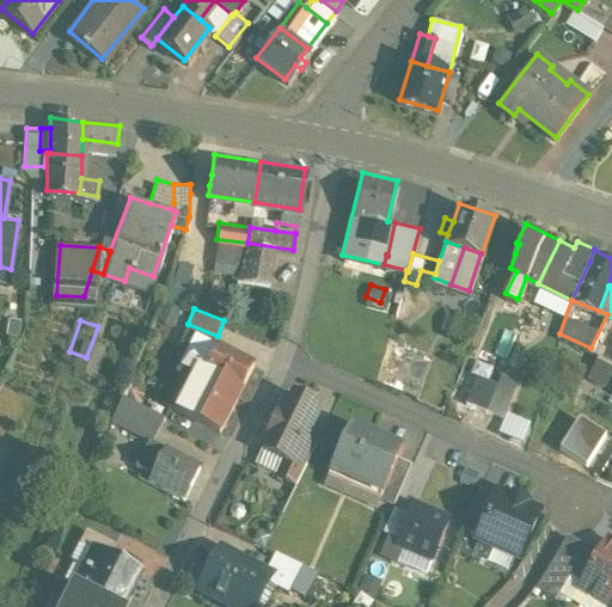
[(254,361),(209,338),(191,371),(196,373),(177,408),(218,428),(254,361)]
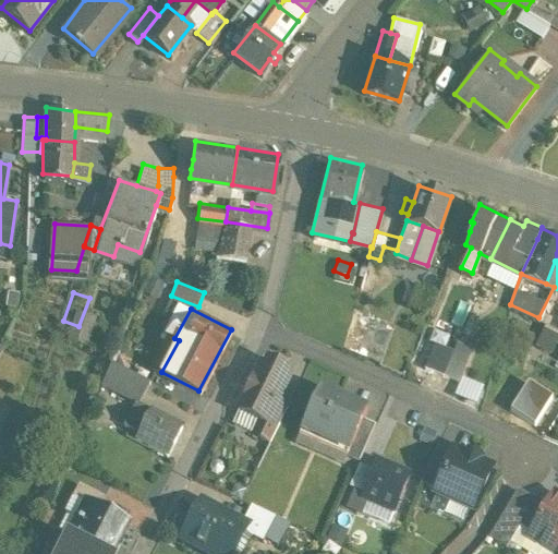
[(453,348),(435,339),(425,363),(444,372),(453,348)]
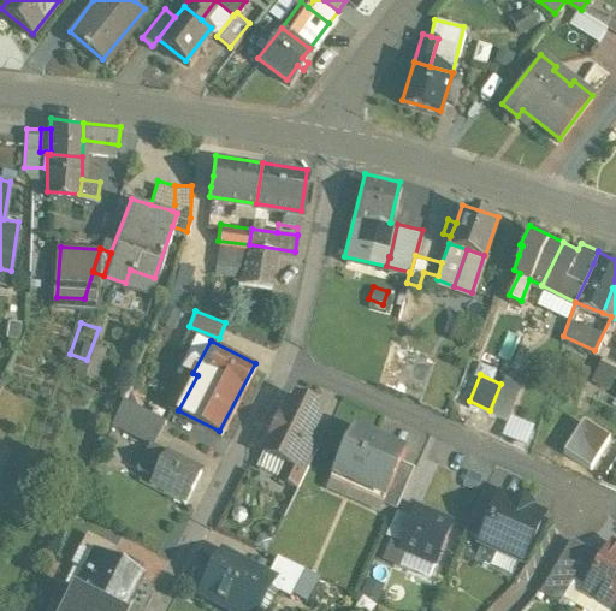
[(504,374),(490,410),(505,416),(520,381),(504,374)]
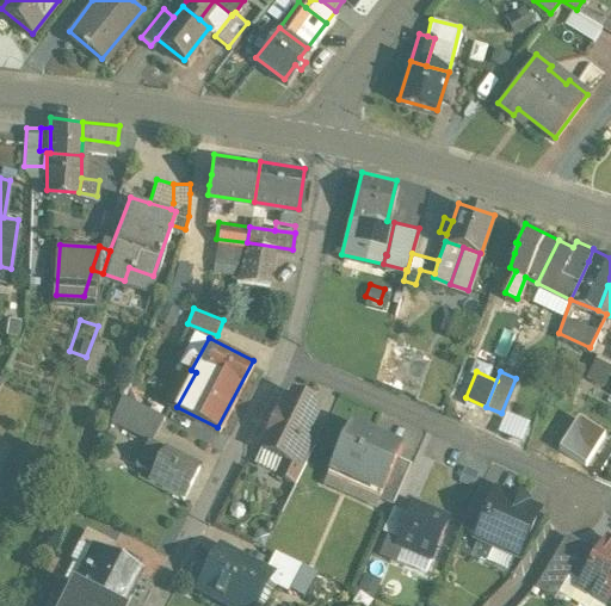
[(292,390),(289,396),(285,394),(277,410),(276,409),(266,428),(267,430),(260,444),(282,455),(282,453),(289,456),(300,433),(301,433),(313,408),(308,406),(312,400),(292,390)]
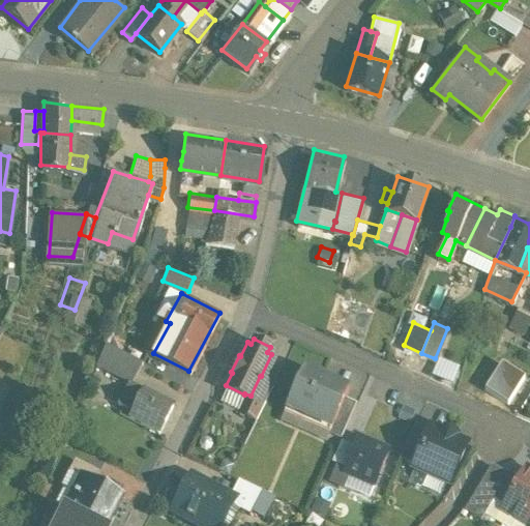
[(142,359),(106,341),(95,363),(122,377),(123,376),(128,379),(131,380),(142,359)]
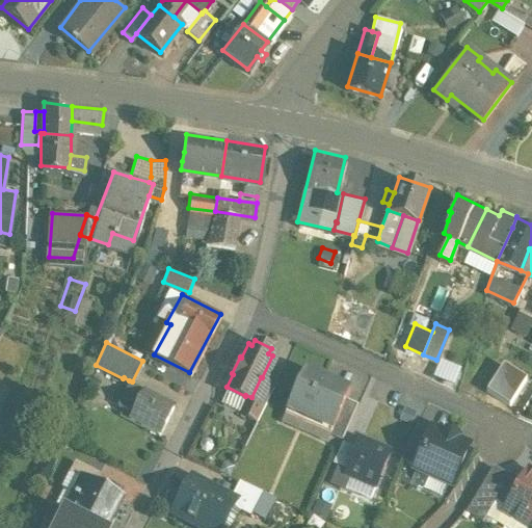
[(504,360),(487,386),(510,400),(527,374),(504,360)]
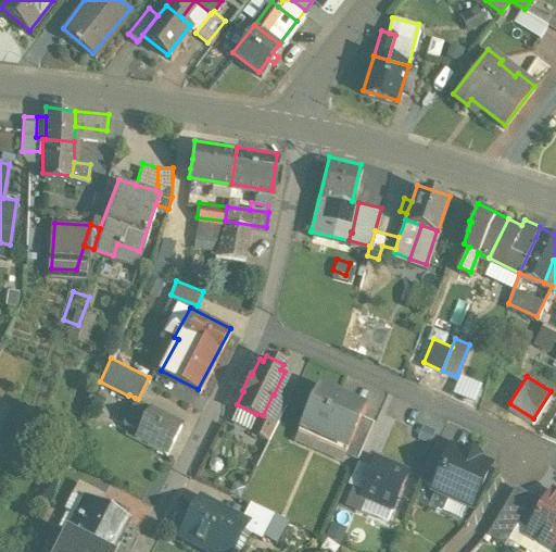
[(364,405),(319,386),(319,385),(318,385),(300,425),(348,447),(362,414),(366,405),(364,405)]
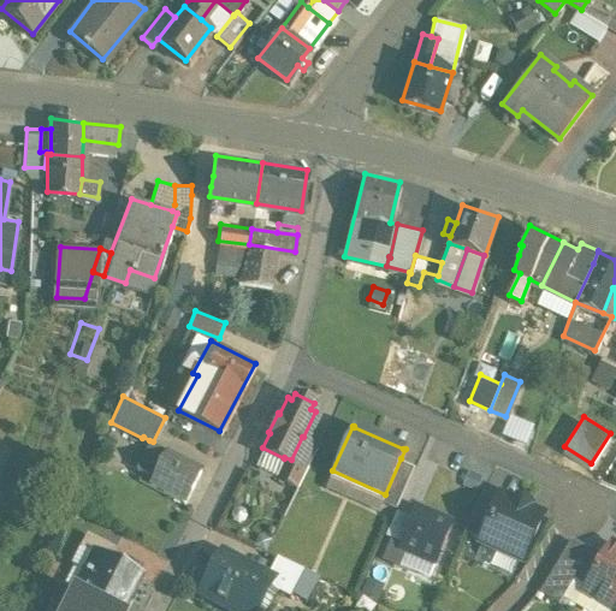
[(302,437),(291,460),(284,457),(284,458),(277,472),(288,478),(298,482),(317,444),(303,437),(302,437)]
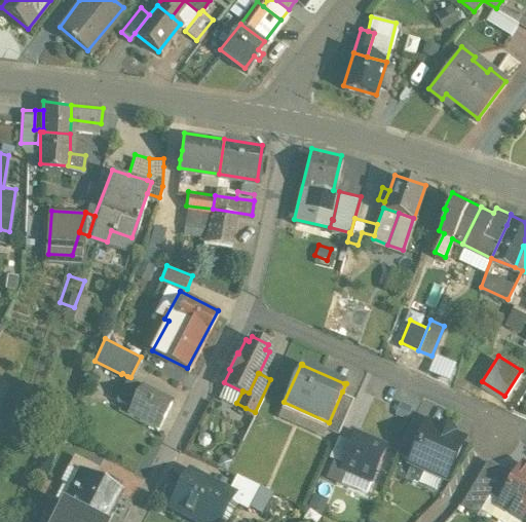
[(127,376),(116,397),(121,400),(118,405),(128,410),(142,383),(130,377),(127,376)]
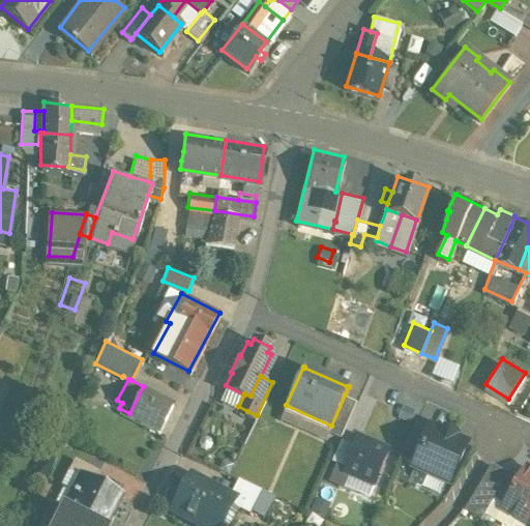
[(173,401),(144,386),(143,386),(129,413),(158,429),(173,401)]
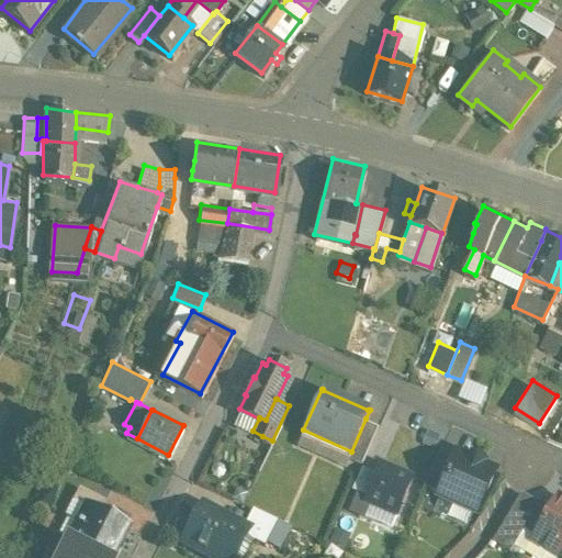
[(351,452),(349,455),(361,460),(378,424),(366,419),(351,452)]
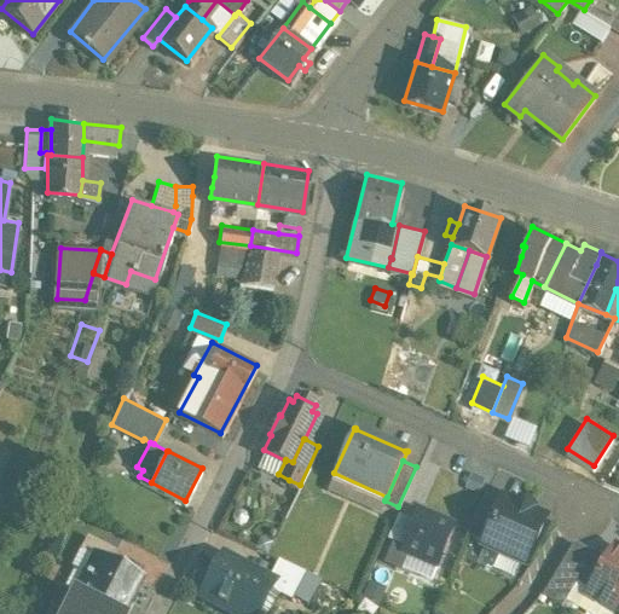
[(387,497),(334,473),(328,486),(381,510),(385,500),(387,497)]
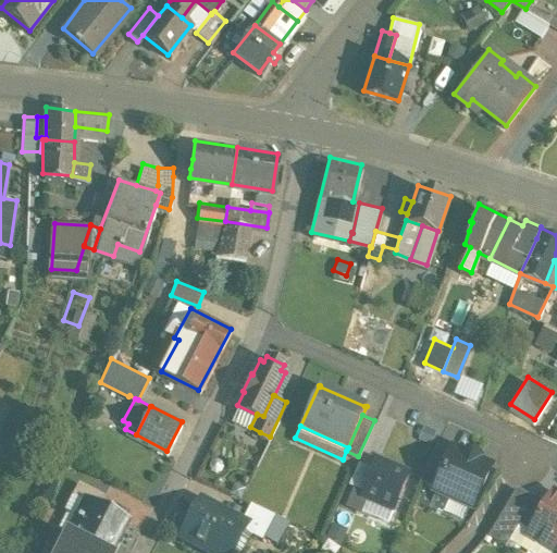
[(436,442),(420,477),(434,483),(450,449),(436,442)]
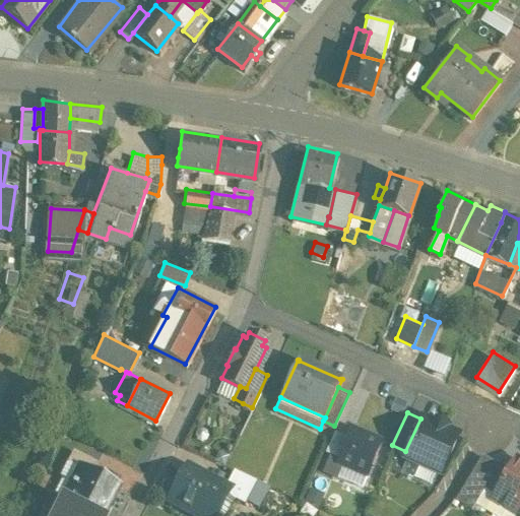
[(435,421),(421,415),(420,418),(405,451),(404,454),(441,470),(458,432),(446,426),(447,424),(436,418),(435,421)]
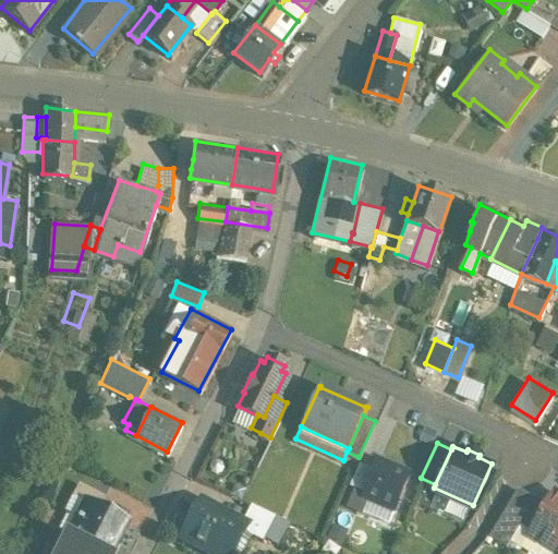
[(408,472),(376,459),(362,493),(393,506),(408,472)]
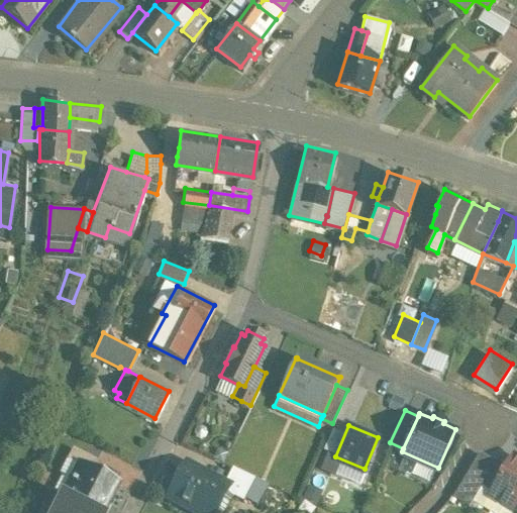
[(96,456),(73,444),(67,456),(85,466),(86,465),(91,468),(96,456)]
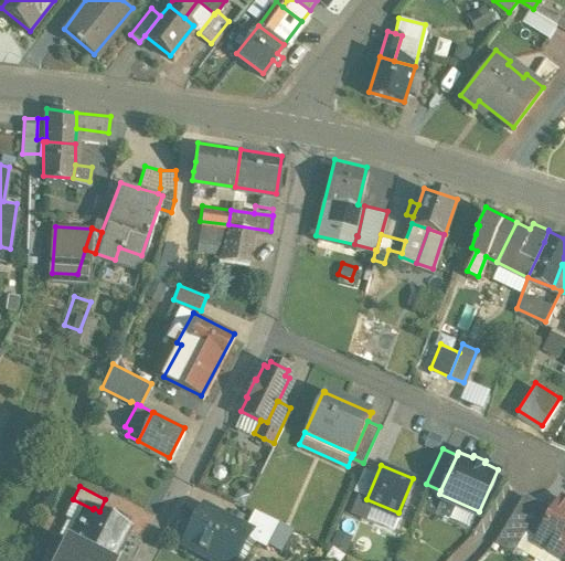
[(542,503),(524,491),(494,540),(512,551),(525,529),(542,503)]
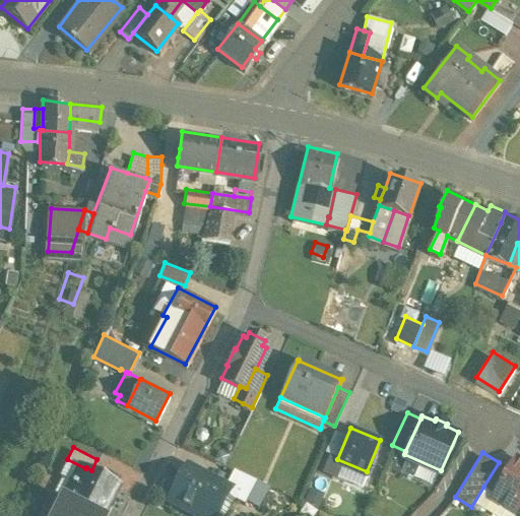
[(519,503),(519,459),(516,457),(509,468),(494,493),(492,496),(516,510),(519,503)]
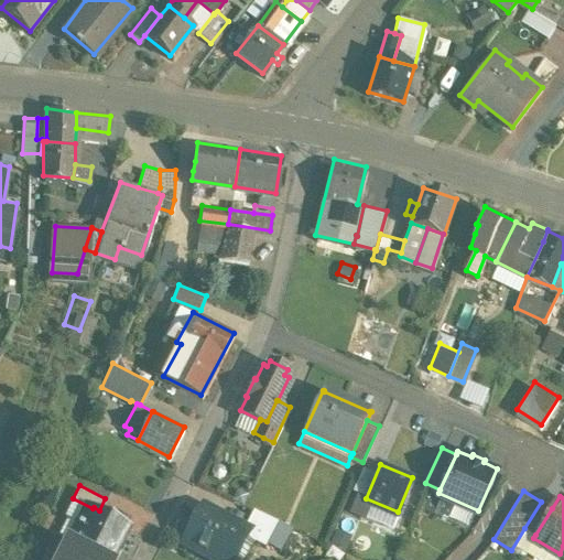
[(93,508),(73,498),(65,514),(68,516),(58,535),(67,539),(107,559),(110,559),(129,525),(99,510),(94,507),(93,508)]
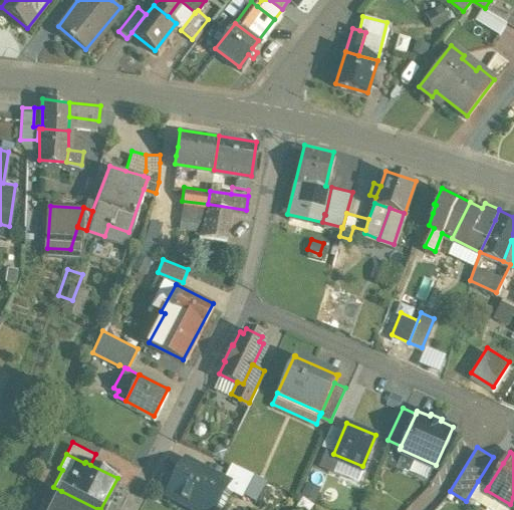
[(225,476),(184,457),(167,490),(206,509),(213,509),(226,485),(230,479),(225,476)]
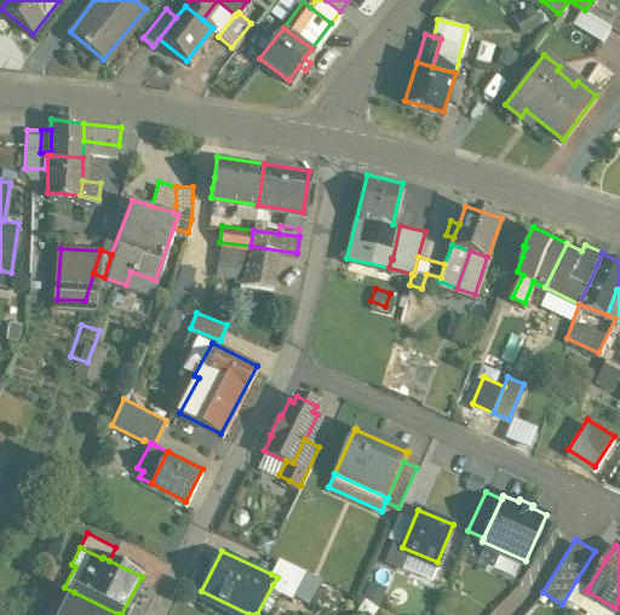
[(607,558),(595,551),(577,580),(589,587),(607,558)]
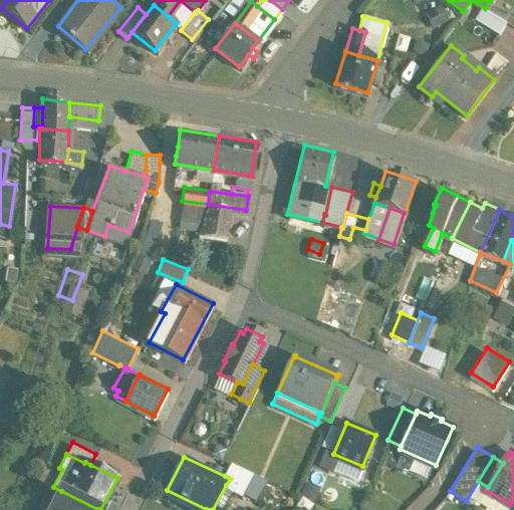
[(253,473),(231,463),(225,476),(230,479),(226,485),(243,493),(253,473)]
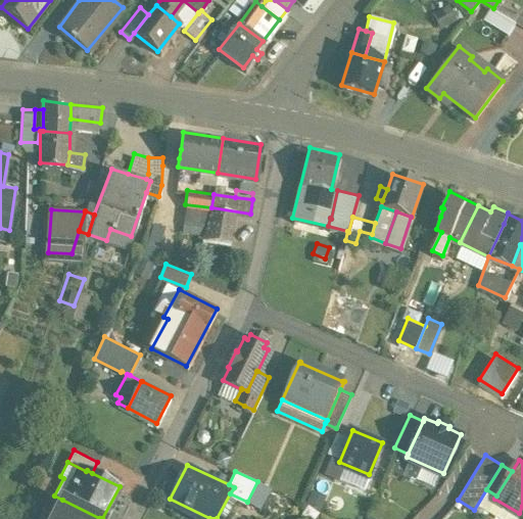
[(99,518),(62,500),(52,518),(99,518)]
